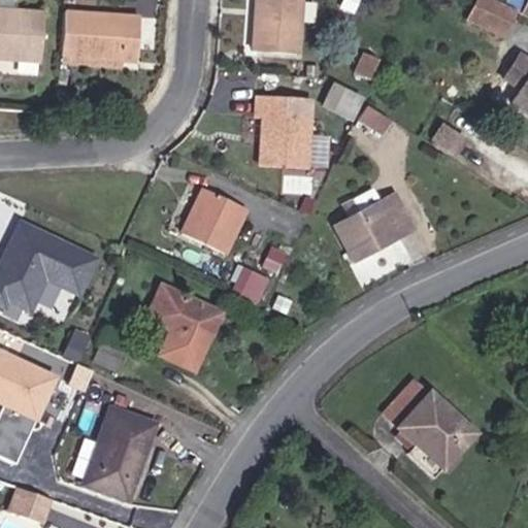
[(299,47),(302,0),(258,0),(255,44),(299,47)]
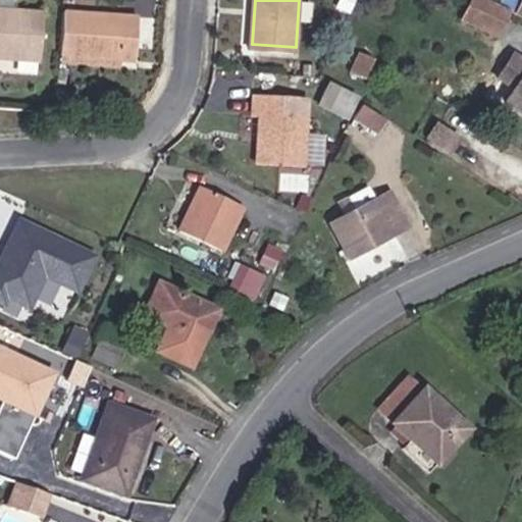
[(470,0),(464,15),(496,32),(508,9),(490,0),(470,0)]
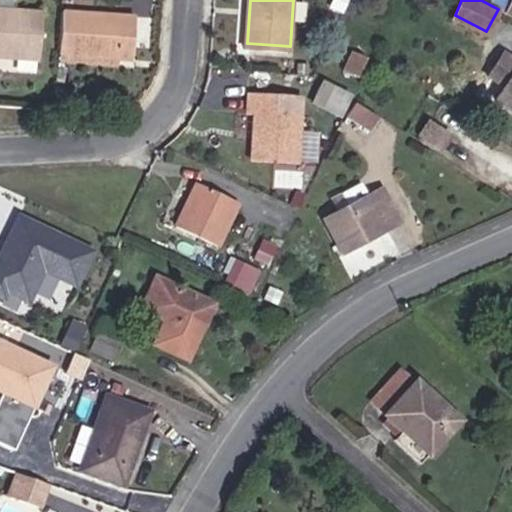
[(511,0),(506,0),(501,11),(511,16),(511,0)]
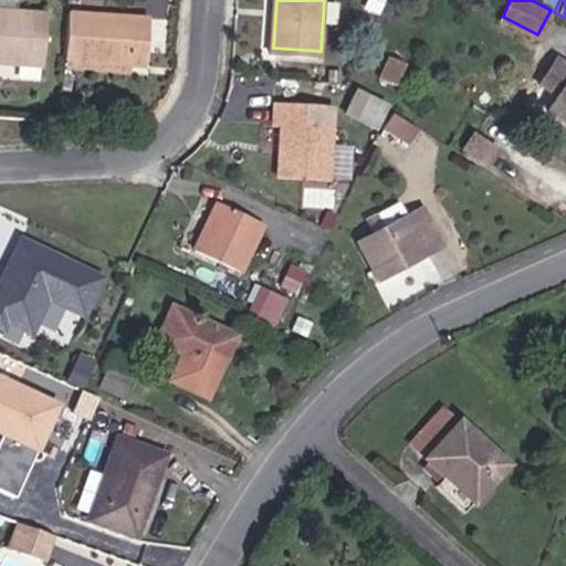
[(0,56),(45,63),(53,13),(0,6),(0,56)]
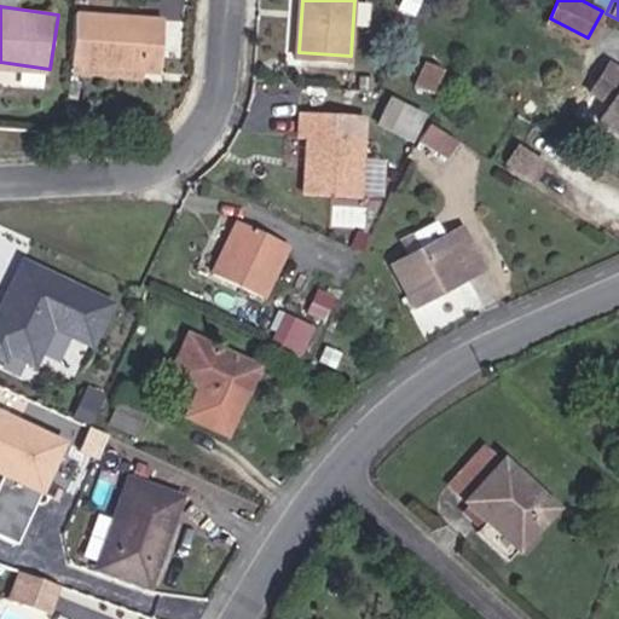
[(71,63),(163,68),(167,15),(75,10),(71,63)]
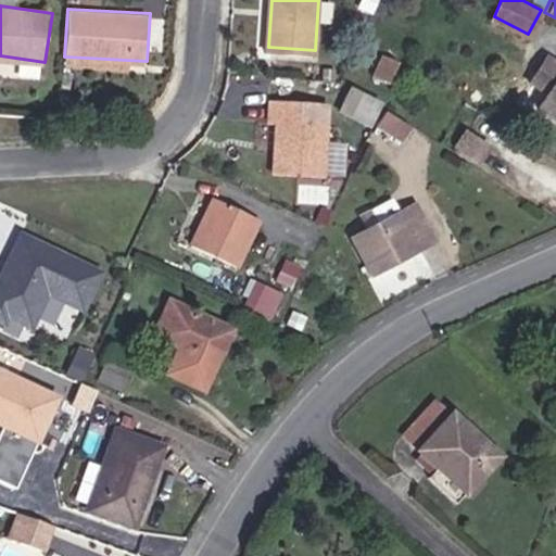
[(371,76),(389,83),(399,61),(380,54),(371,76)]
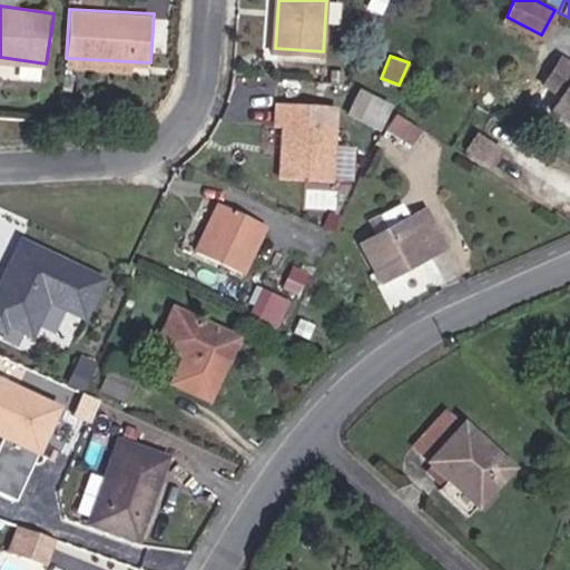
[(569,67),(552,56),(536,84),(554,97),(548,111),(569,126),(569,67)]
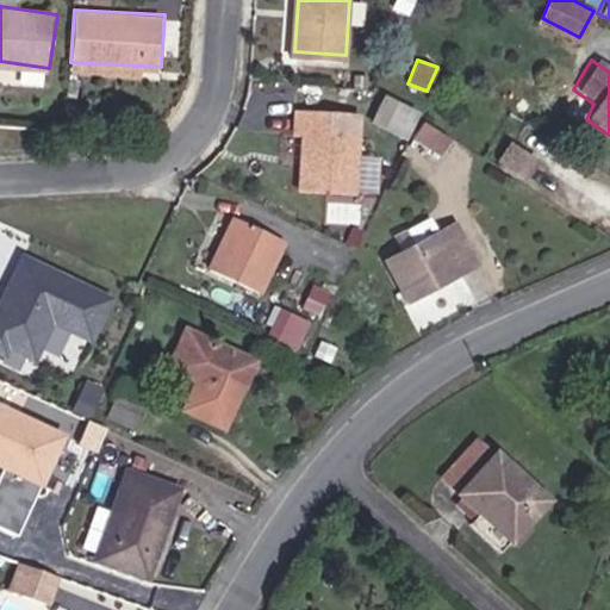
[(0,81),(43,85),(44,72),(0,68),(0,81)]
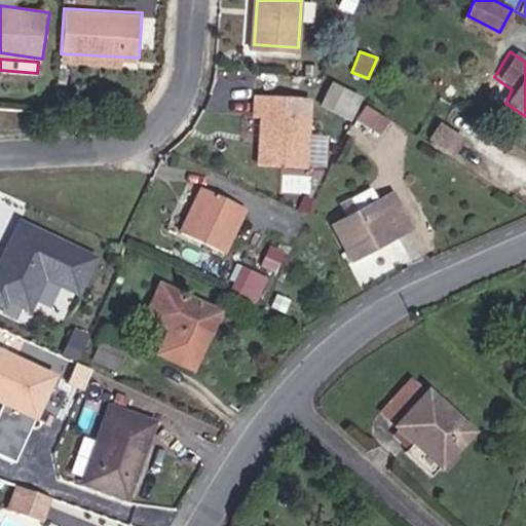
[(347,119),(357,100),(329,86),(320,106),(347,119)]
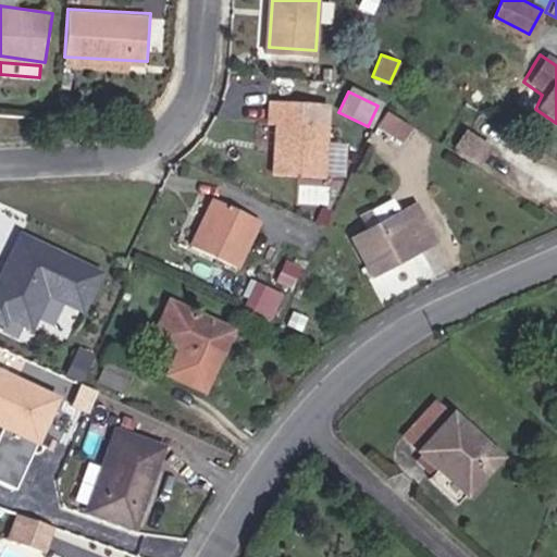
[(317,178),(324,110),(270,106),(268,122),(275,123),(271,174),(317,178)]
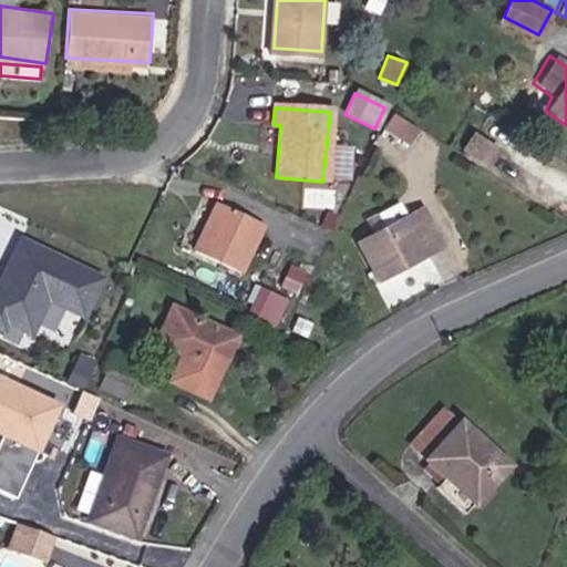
[(413,140),(423,125),(399,109),(389,124),(413,140)]
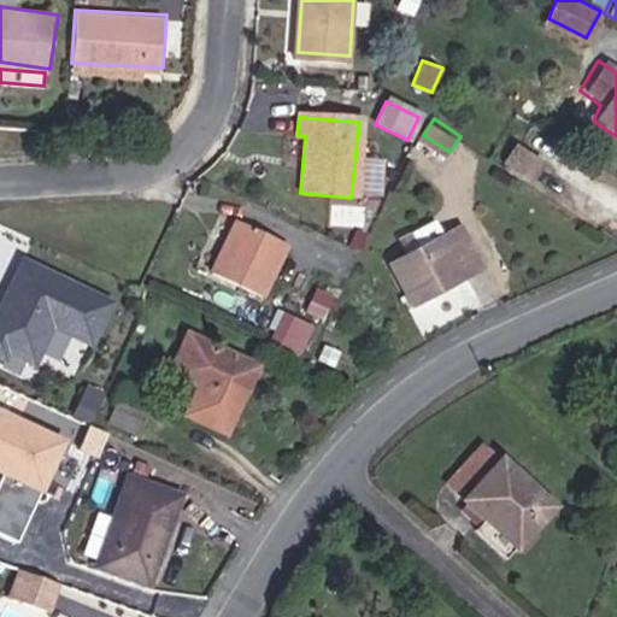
[(205,270),(254,293),(278,241),(228,217),(205,270)]
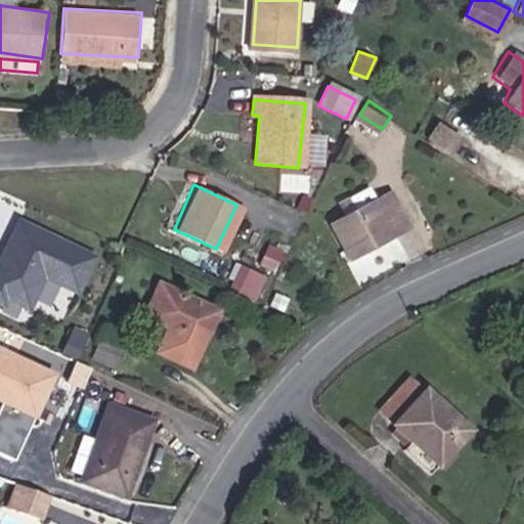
[(397,231),(393,224),(409,216),(395,188),(336,220),(354,254),(397,231)]
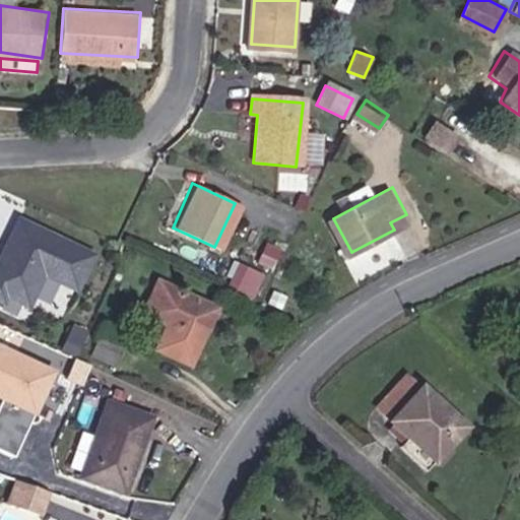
[(80,290),(98,251),(14,214),(0,247),(0,305),(26,317),(45,275),(80,290)]
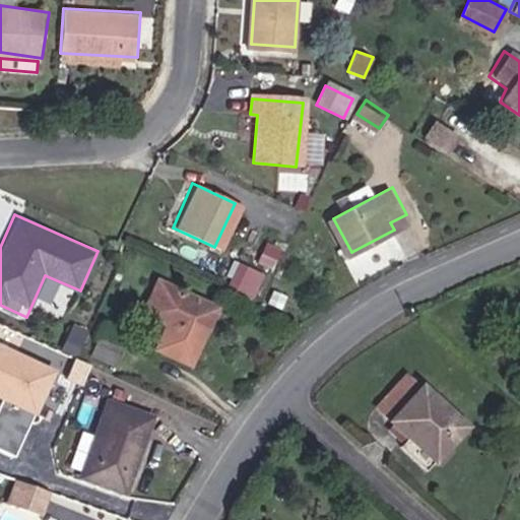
[(37,299),(69,308),(75,288),(43,279),(37,299)]
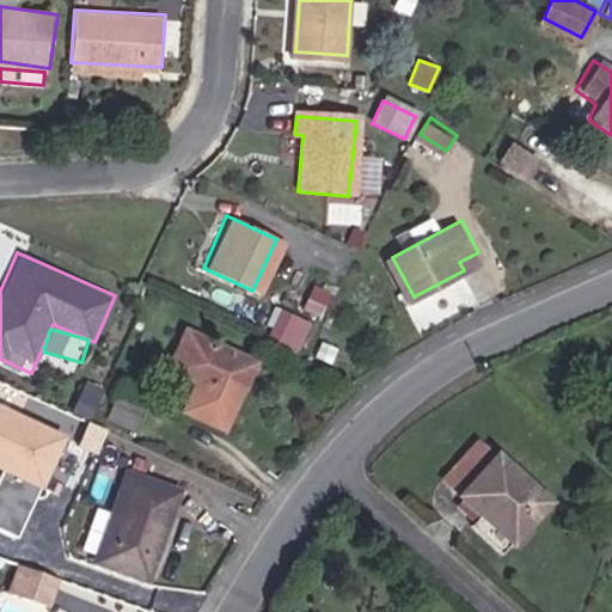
[(228,357),(169,330),(151,367),(179,381),(166,410),(207,429),(230,383),(220,378),(228,357)]
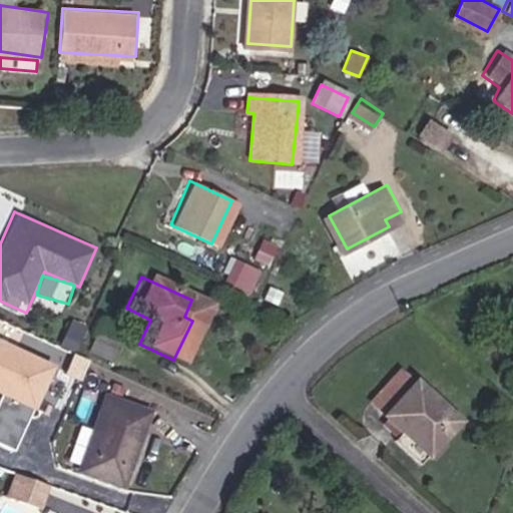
[(108,353),(118,333),(85,318),(76,338),(108,353)]
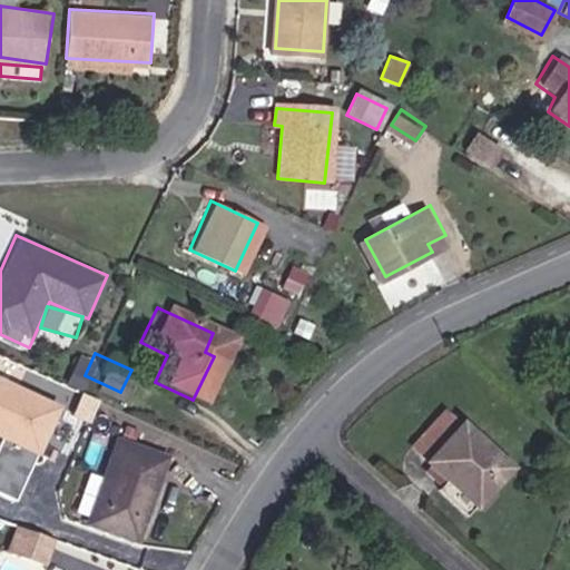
[(0,490),(18,499),(58,400),(0,375),(0,490)]
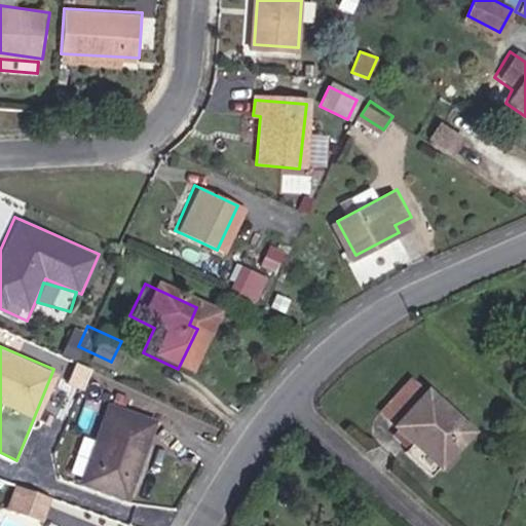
[(427,460),(460,423),(404,373),(383,396),(400,411),(387,425),(406,442),(427,460)]
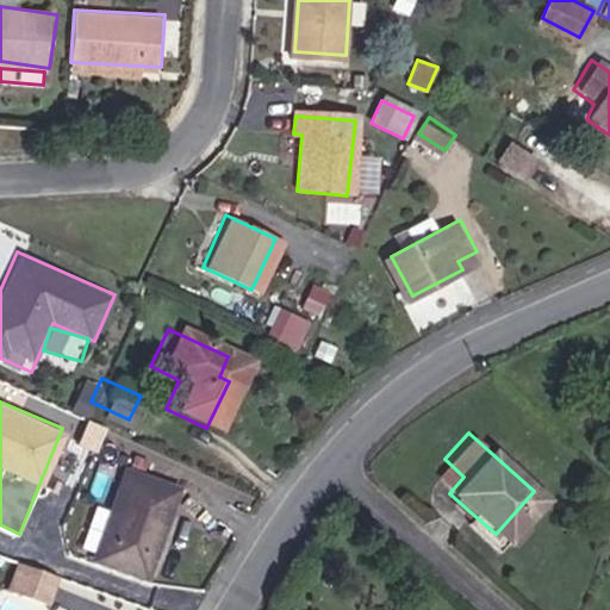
[(449,493),(464,477),(444,459),(429,475),(449,493)]
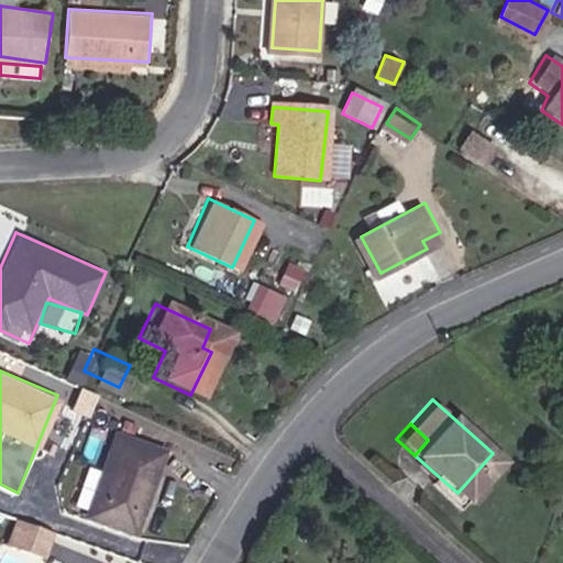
[(78,508),(124,529),(163,449),(117,430),(78,508)]
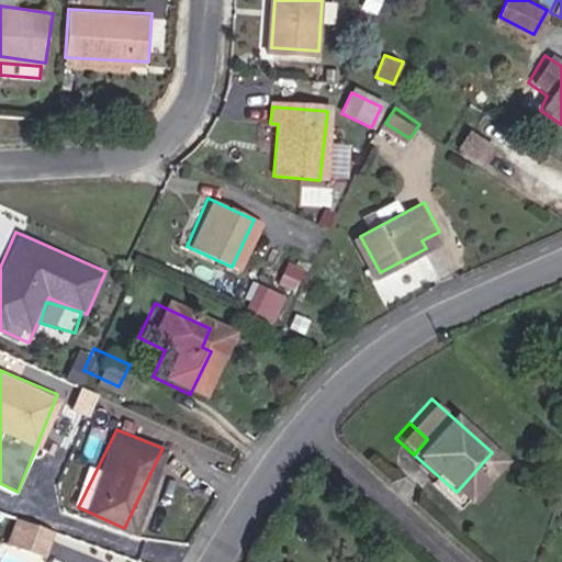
[(449,502),(457,492),(434,472),(426,482),(449,502)]
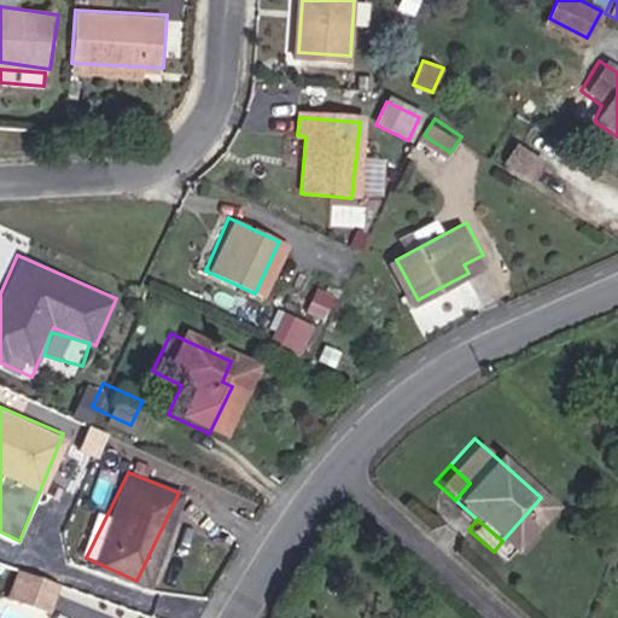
[(23,599),(56,610),(64,583),(31,571),(23,599)]
